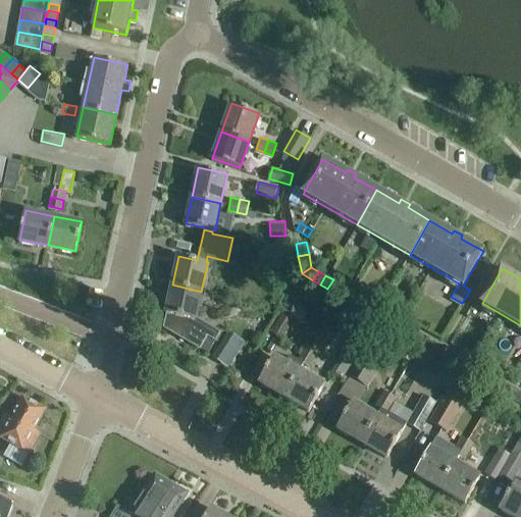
[(327,289),(334,293),(341,283),(333,279),(327,289)]
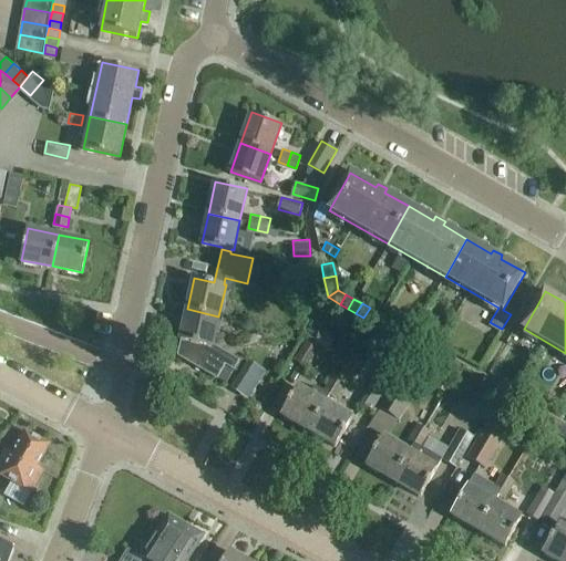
[(363,318),(371,322),(378,312),(370,308),(363,318)]
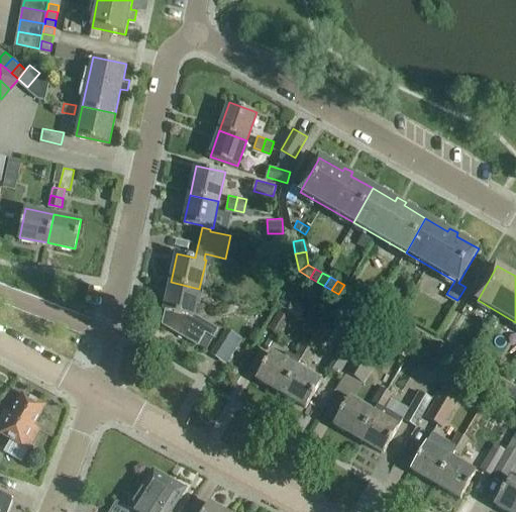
[(199,289),(171,282),(165,309),(166,309),(163,322),(199,342),(207,346),(218,327),(194,313),(199,289)]
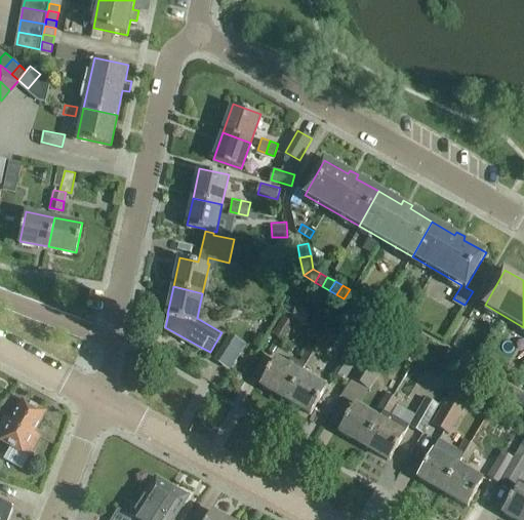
[(344,298),(351,303),(357,293),(350,289),(344,298)]
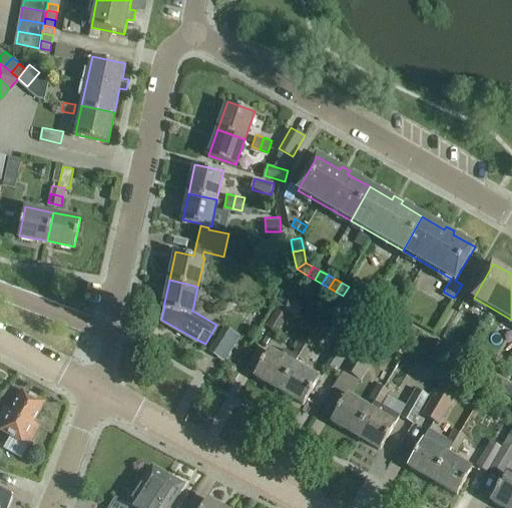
[(343,296),(350,300),(356,291),(349,287),(343,296)]
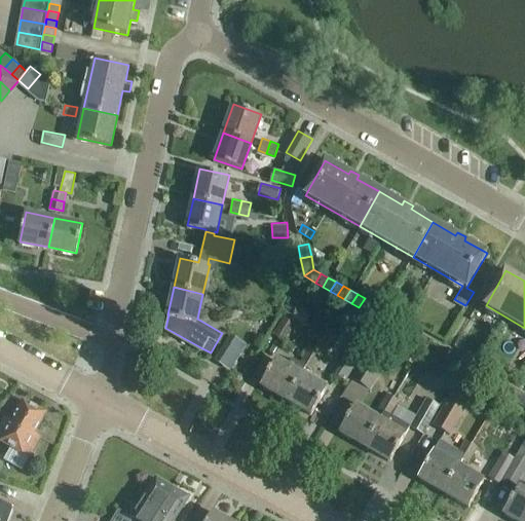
[(359,307),(367,311),(372,302),(365,298),(359,307)]
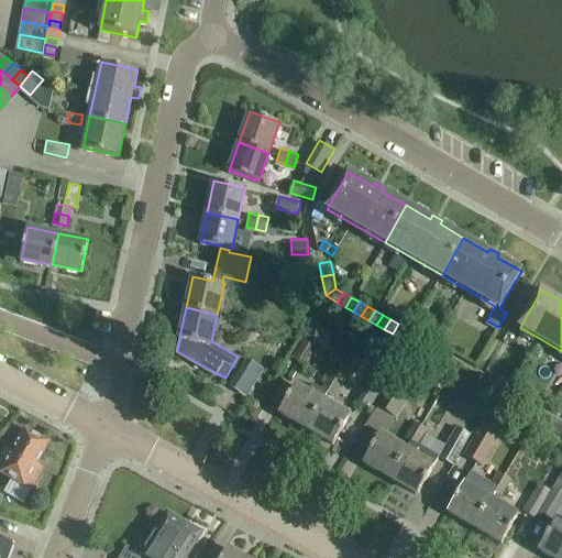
[(393,334),(400,339),(406,328),(398,324),(393,334)]
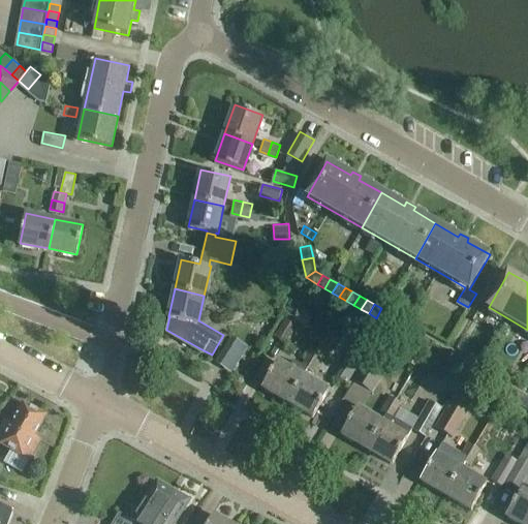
[(376,318),(383,322),(389,312),(381,308),(376,318)]
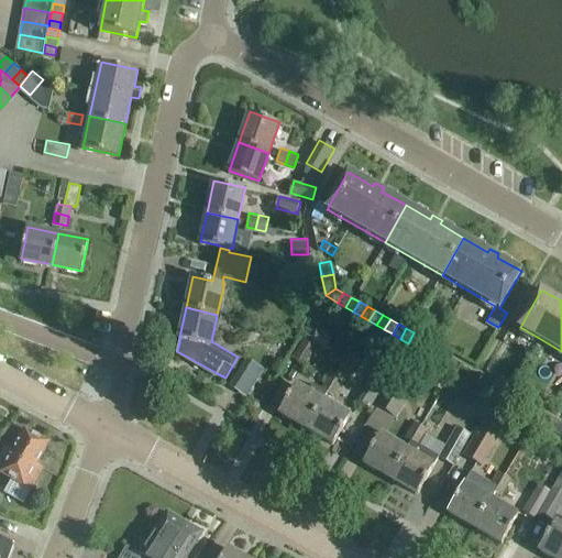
[(293,356),(306,363),(320,340),(307,332),(293,356)]
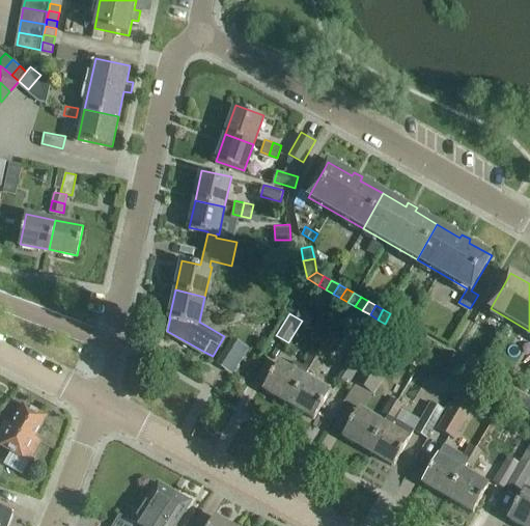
[(385,324),(392,328),(397,319),(390,313),(385,324)]
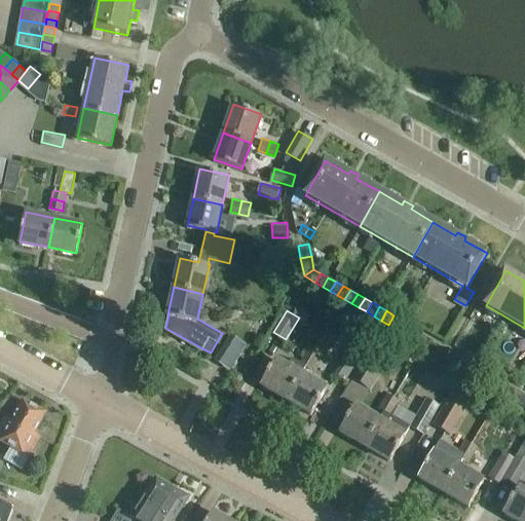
[(370,340),(379,324),(357,311),(347,328),(370,340)]
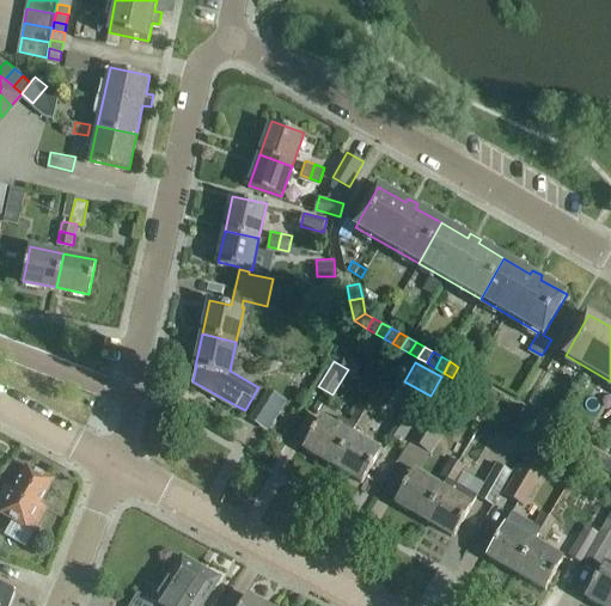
[(452,378),(460,383),(466,372),(458,367),(452,378)]
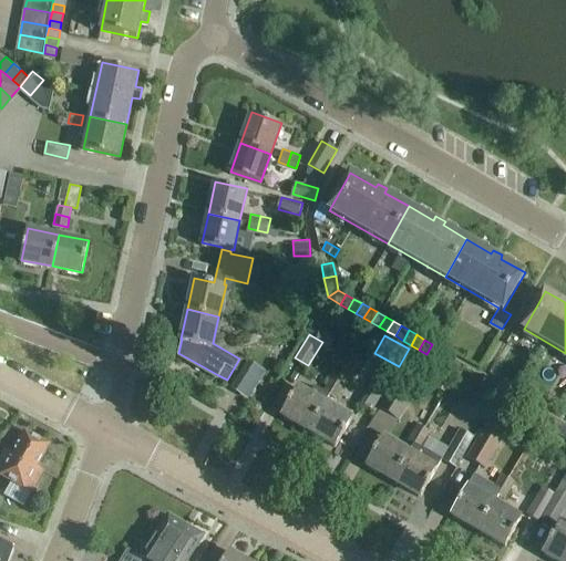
[(426,354),(434,359),(440,349),(432,344),(426,354)]
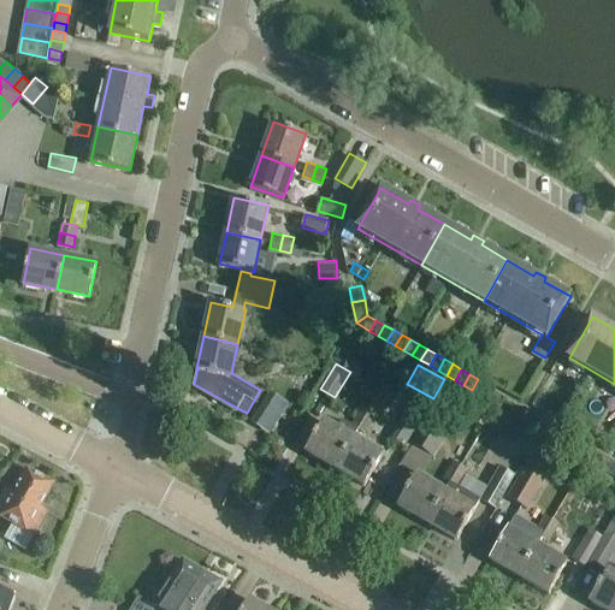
[(472,390),(480,395),(486,384),(478,379),(472,390)]
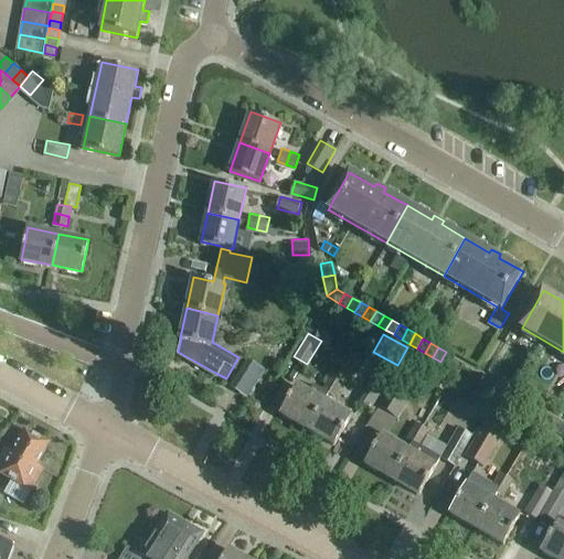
[(440,362),(448,366),(454,356),(446,352),(440,362)]
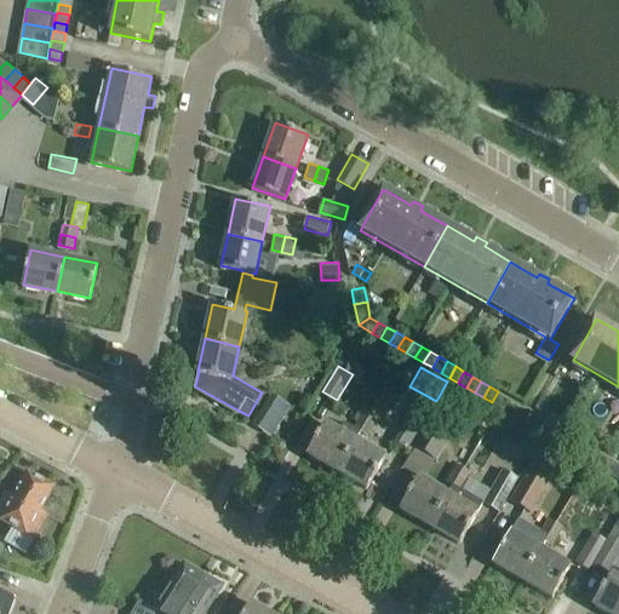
[(261,420),(275,429),(293,399),(279,390),(261,420)]
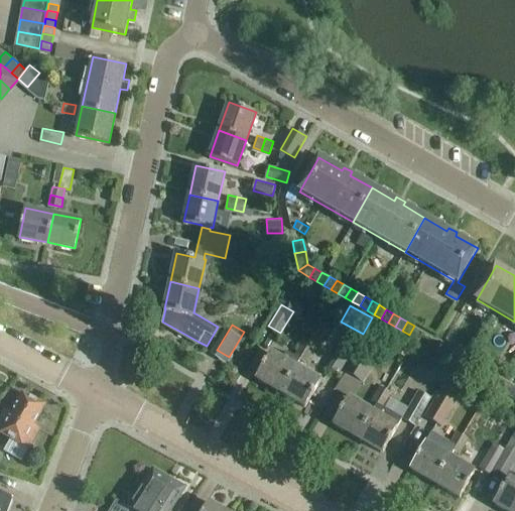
[(414,326),(409,335),(416,339),(421,330),(414,326)]
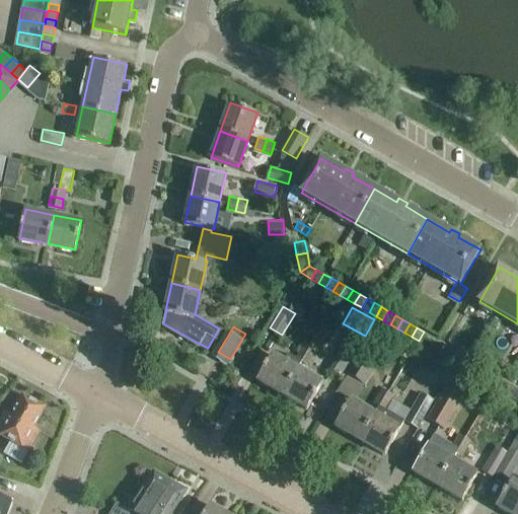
[(305,341),(301,349),(312,355),(316,348),(305,341)]
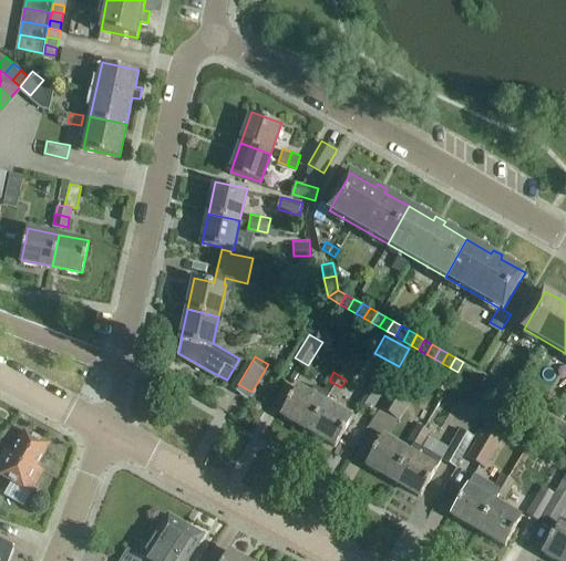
[(380,406),(398,417),(418,382),(400,372),(380,406)]
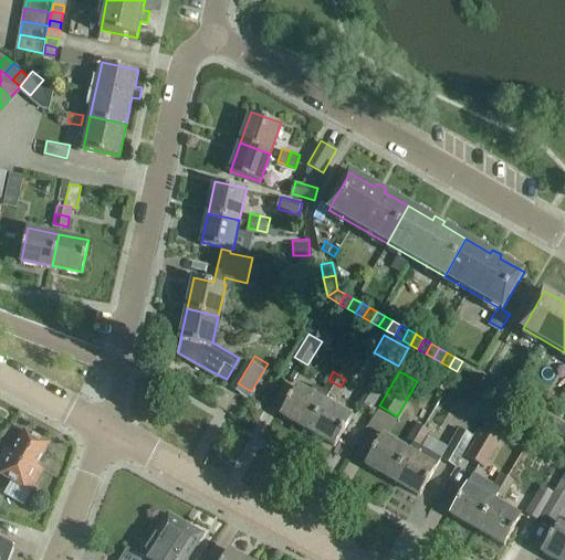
[(445,389),(451,380),(443,374),(437,383),(445,389)]
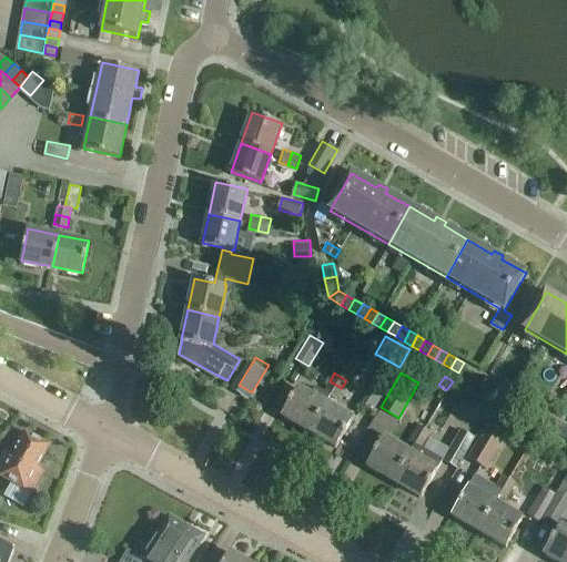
[(282,414),(310,429),(326,402),(325,401),(331,394),(336,397),(342,388),(330,381),(327,385),(315,378),(307,391),(299,386),(282,414)]
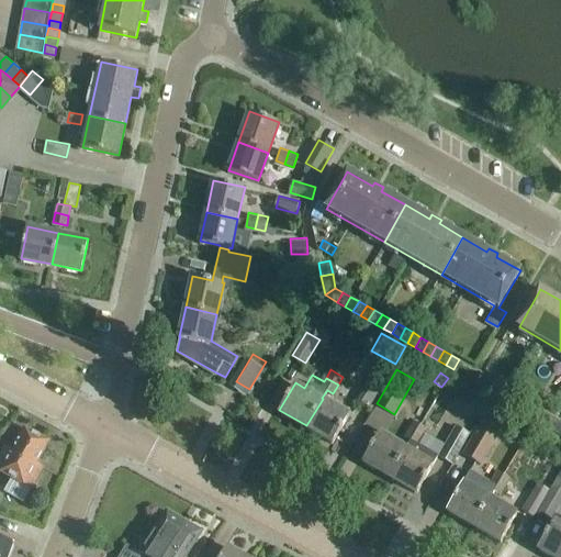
[(490,390),(498,396),(504,386),(496,380),(490,390)]
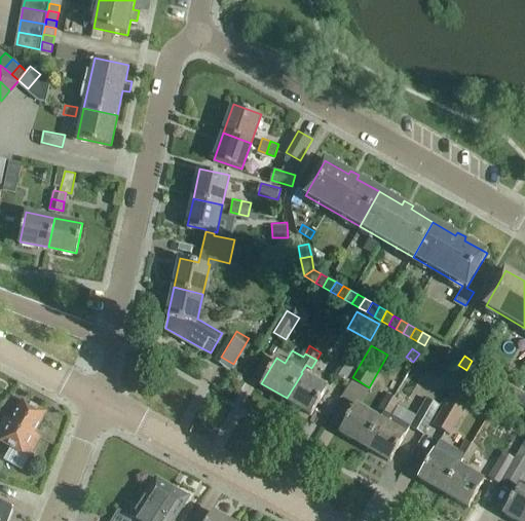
[(337,377),(347,384),(361,364),(349,357),(337,377)]
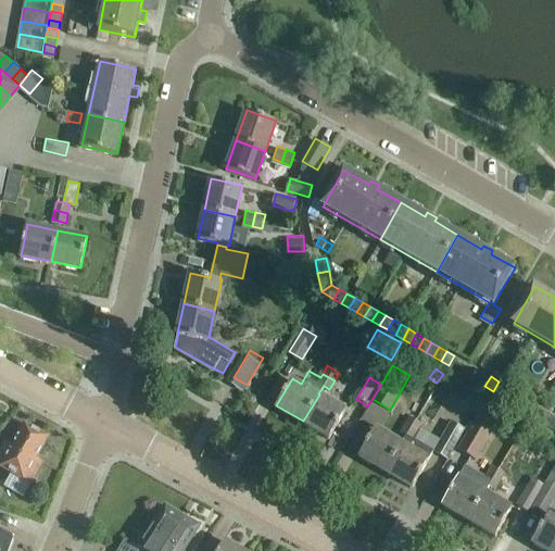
[(493,391),(502,397),(507,386),(499,382),(493,391)]
